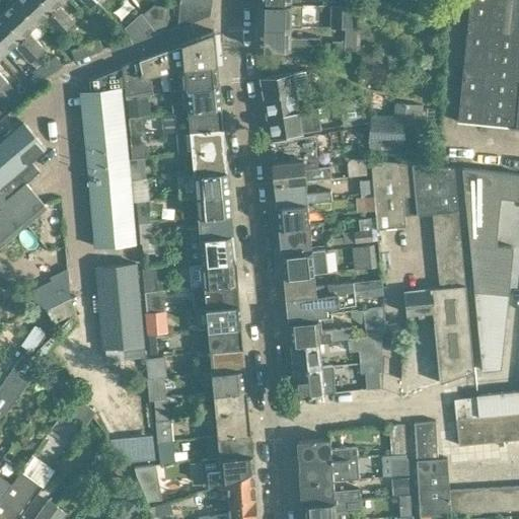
[(66,28),(40,0),(14,0),(13,1),(35,25),(36,24),(45,17),(60,33),(66,28)]
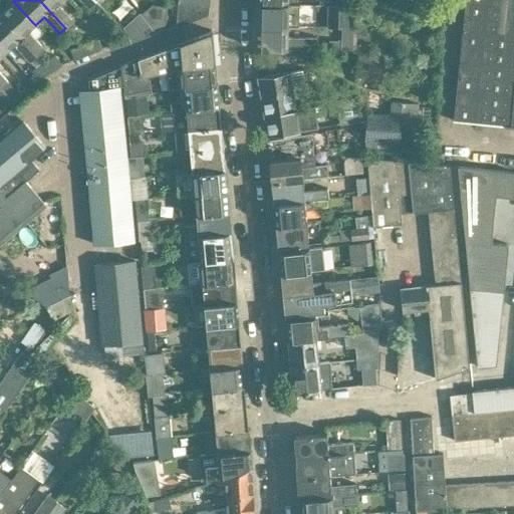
[(61,0),(39,0),(65,28),(74,20),(58,3),(61,0)]
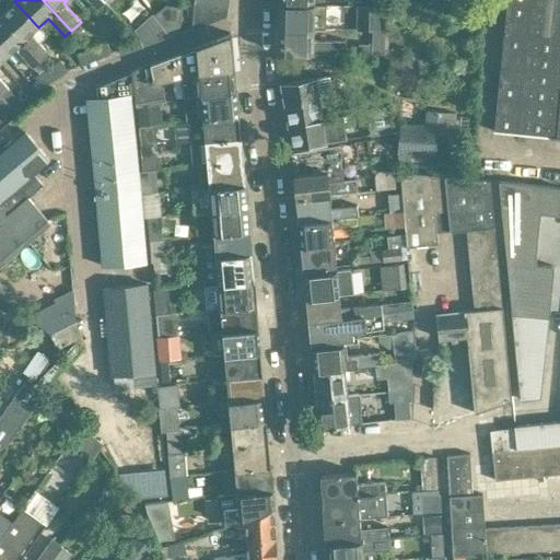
[(226,15),(228,0),(195,0),(193,28),(226,15)]
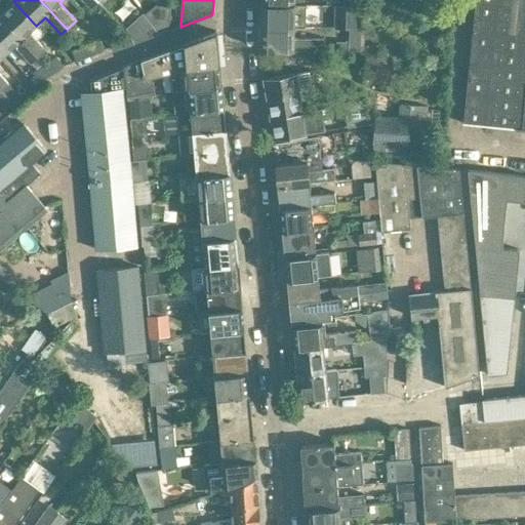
[(462,122),(461,123),(524,129),(524,0),(476,0),(463,122),(462,122)]
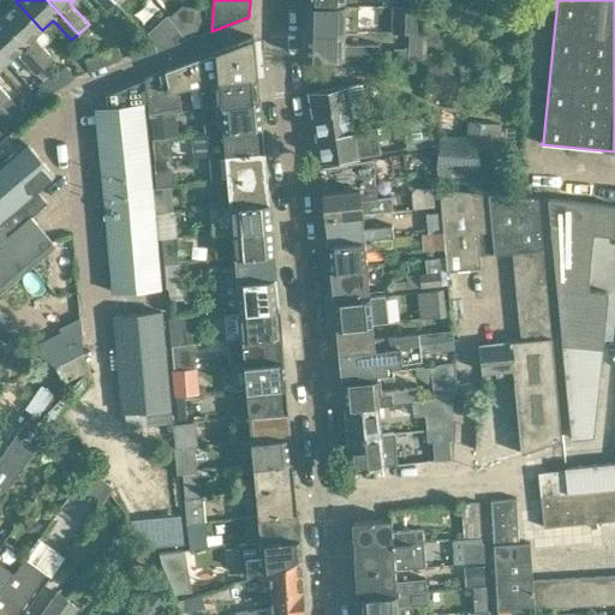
[(42,30),(16,1),(0,16),(0,18),(43,66),(46,65),(53,57),(43,46),(53,37),(43,29),(42,30)]
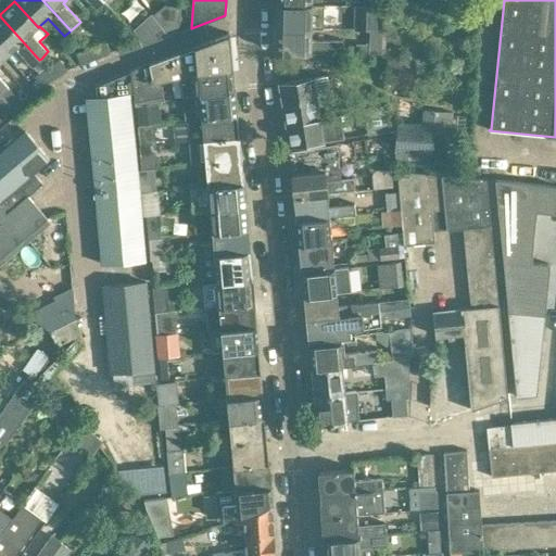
[(153,13),(152,13),(169,33),(179,30),(179,29),(181,7),(166,4),(154,13),(153,13)]
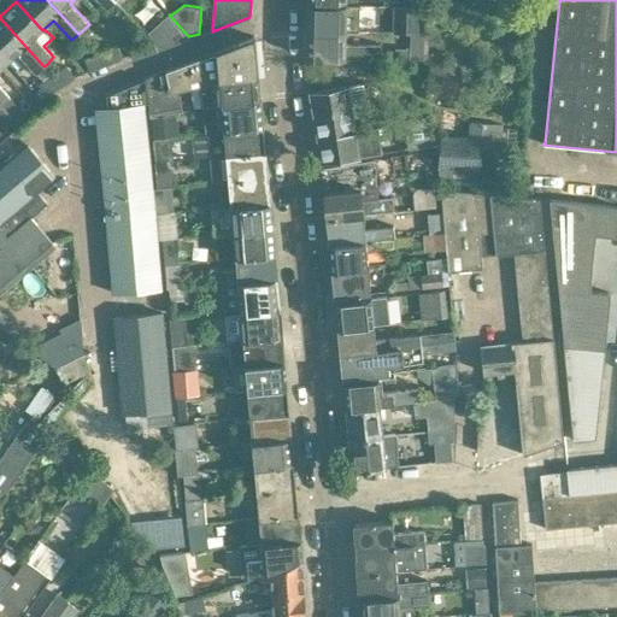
[(309,5),(307,31),(345,33),(360,33),(360,6),(309,5)]
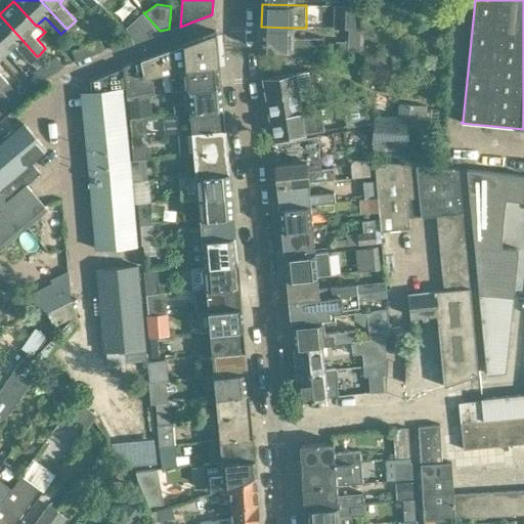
[(356,6),(335,5),(334,27),(348,27),(355,27),(356,6)]
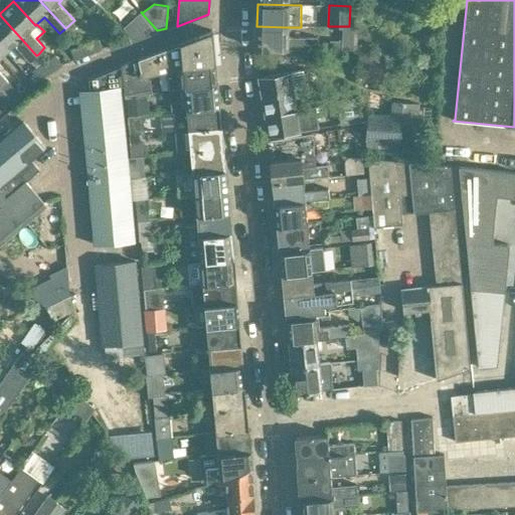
[(135,28),(126,32),(134,40),(157,32),(157,30),(141,12),(130,22),(135,28)]
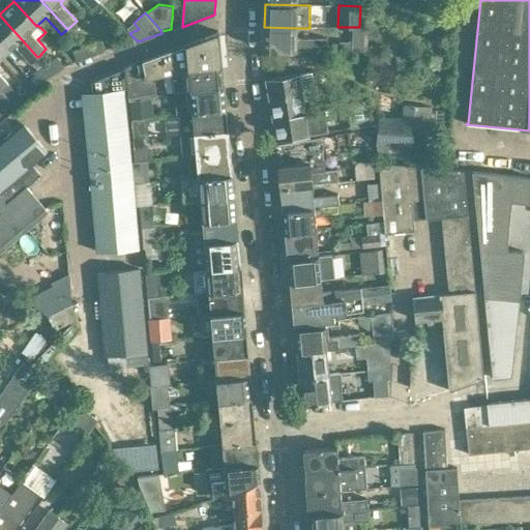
[(37,57),(0,16),(0,54),(2,56),(15,45),(31,63),(37,57)]
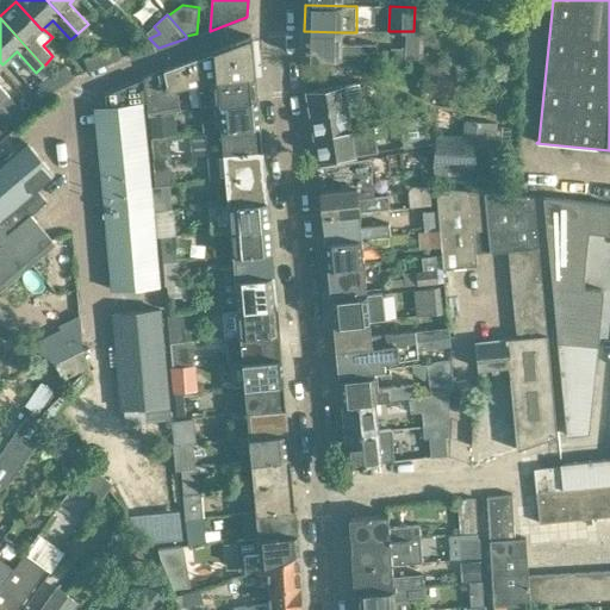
[(341,43),(341,32),(304,31),(304,57),(377,58),(377,44),(341,43)]
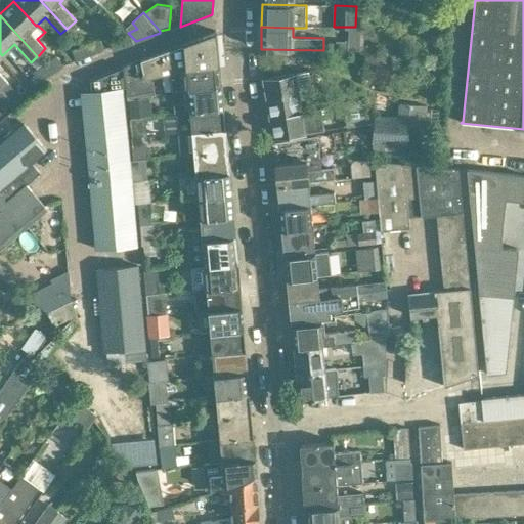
[(359,49),(360,27),(355,27),(348,27),(348,50),(359,49)]
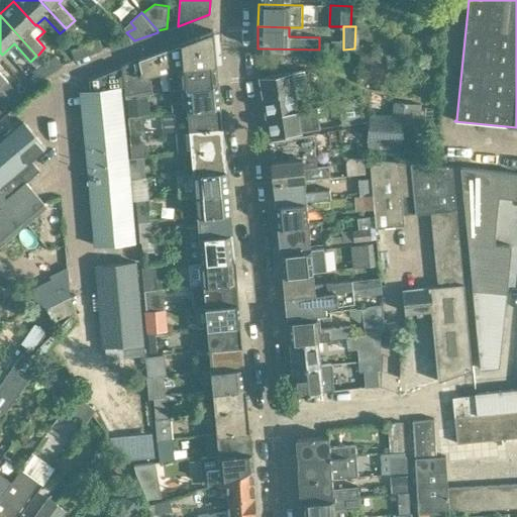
[(215,64),(212,31),(122,65),(123,83),(142,78),(142,76),(149,74),(171,69),(184,65),(184,67),(215,64)]
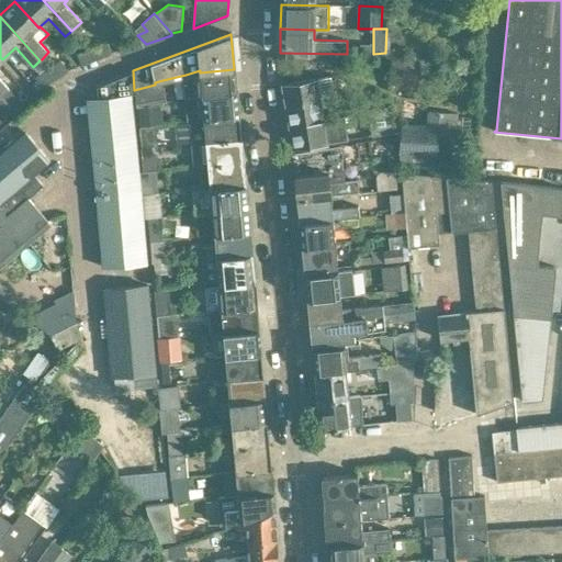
[(146,44),(137,35),(119,41),(123,53),(146,44)]
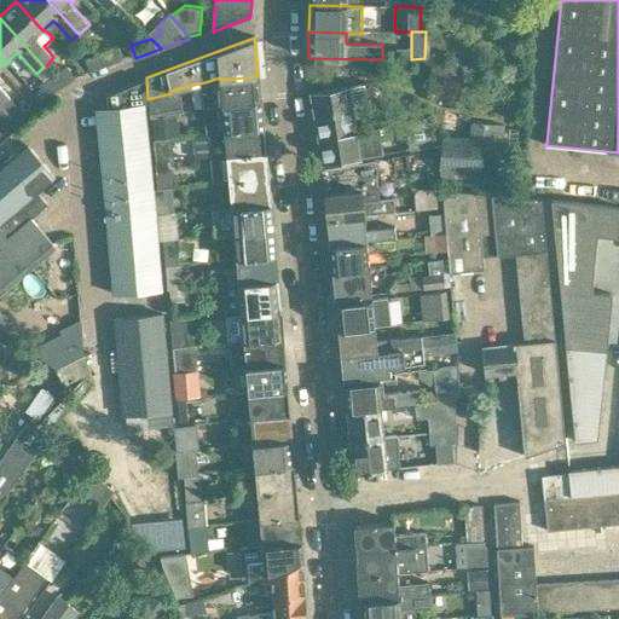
[(119,44),(100,51),(106,64),(123,57),(119,44)]
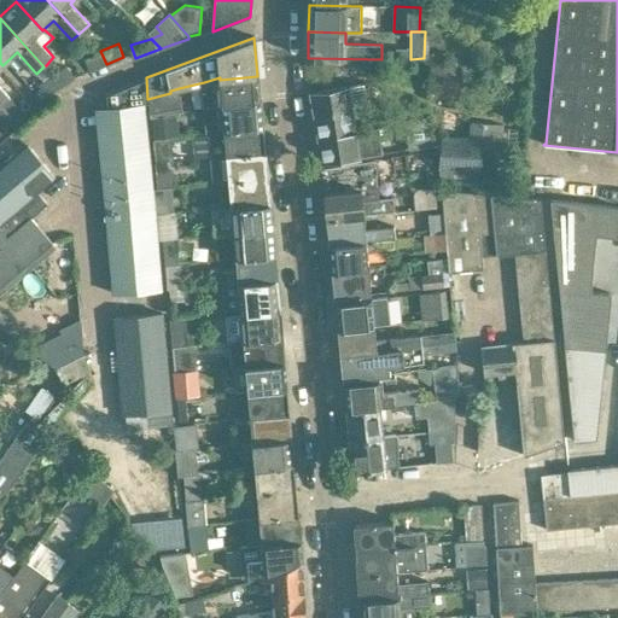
[(106,64),(100,51),(83,58),(88,70),(106,64)]
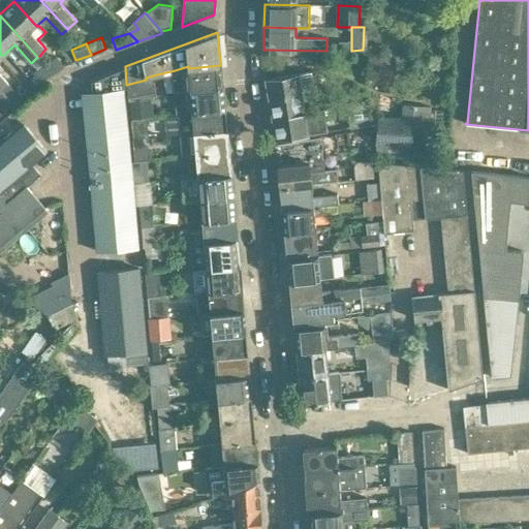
[(0,57),(2,56),(0,54),(0,90),(8,83),(0,72),(0,57)]
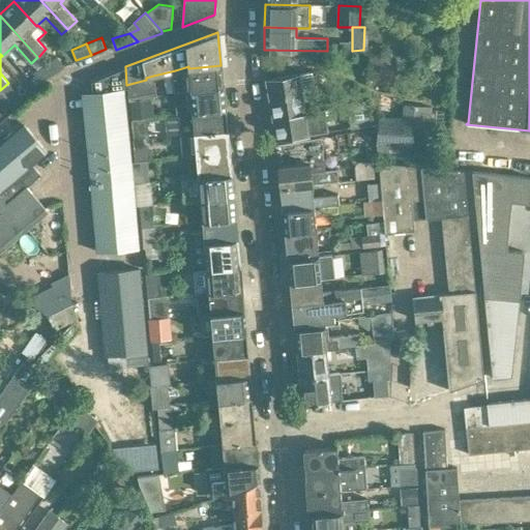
[(53,74),(66,64),(58,55),(47,63),(53,74)]
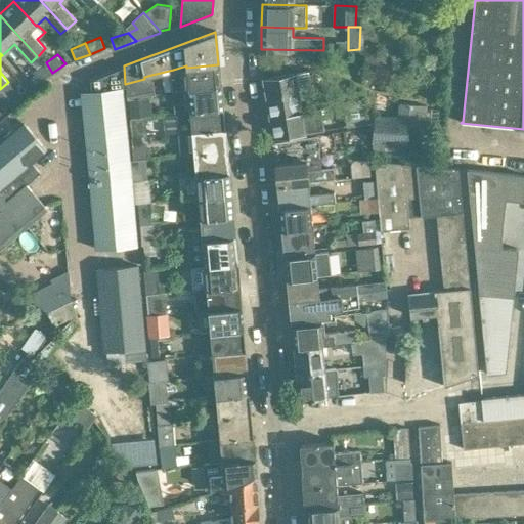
[(365,60),(362,76),(387,79),(389,64),(365,60)]
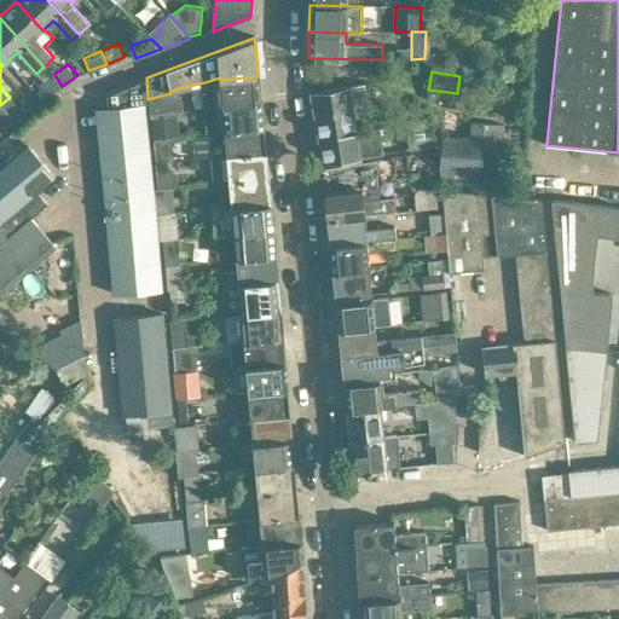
[(62,86),(55,74),(39,84),(46,96),(62,86)]
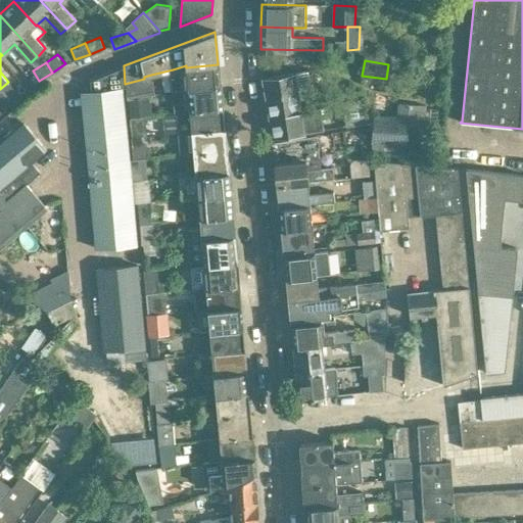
[(219,86),(218,64),(186,67),(186,65),(173,69),(175,90),(221,86),(219,86)]
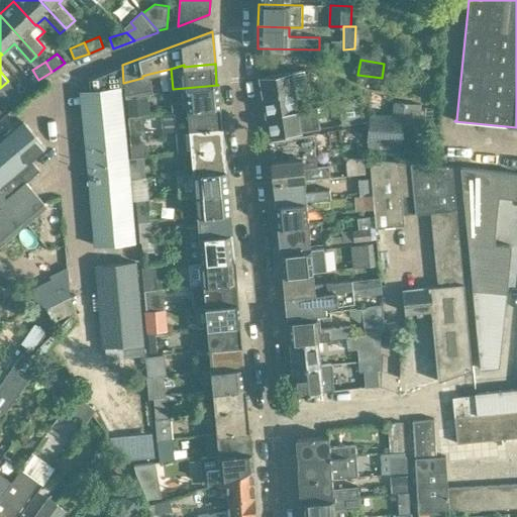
[(135,242),(117,66),(88,79),(90,90),(80,91),(95,245),(135,242)]
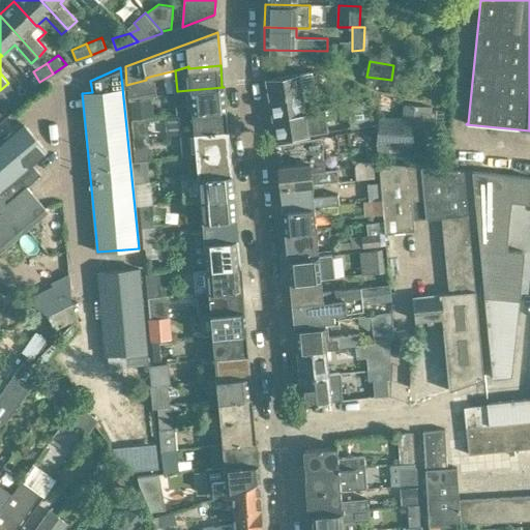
[(312,71),(265,80),(272,118),(306,113),(303,93),(316,91),(312,71)]
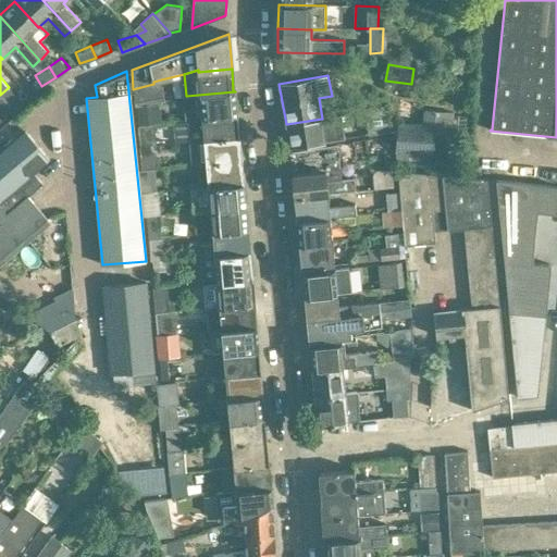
[(153,82),(153,84),(133,89),(134,91),(135,101),(163,96),(161,79),(153,82)]
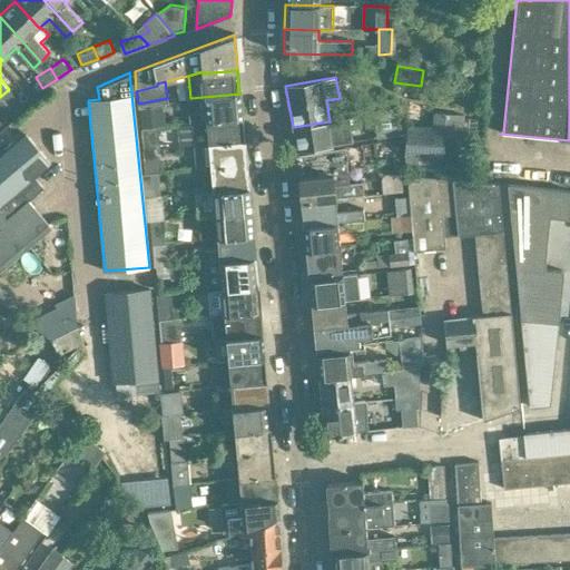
[(0,97),(0,98),(13,114),(23,105),(9,89),(0,97)]
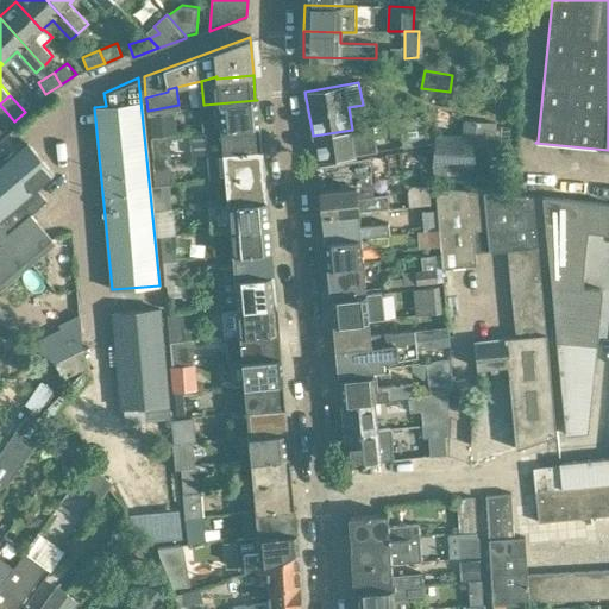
[(259,125),(257,100),(203,105),(206,129),(206,130),(259,125)]
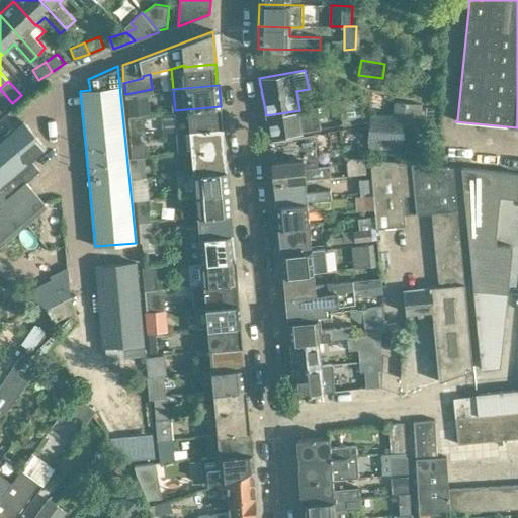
[(0,101),(6,108),(12,103),(0,89),(0,101)]
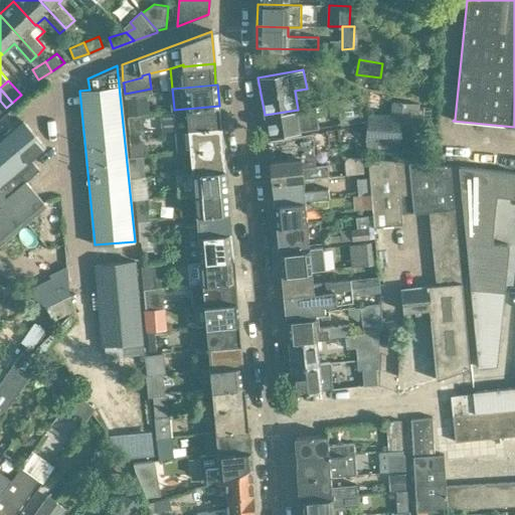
[(349,101),(340,102),(343,124),(362,121),(360,110),(359,100),(349,101)]
